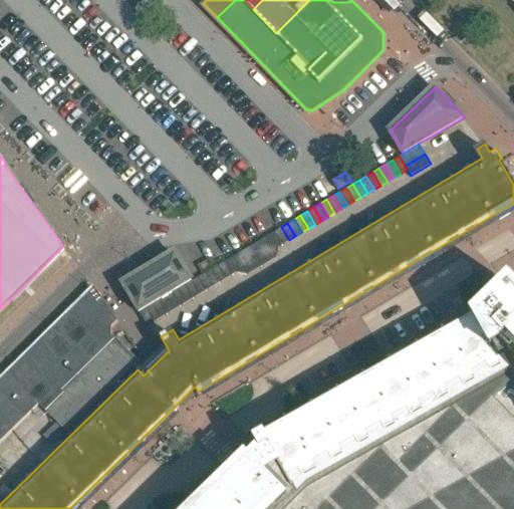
[(289,240),(281,227),(274,230),(282,244),(289,240)]
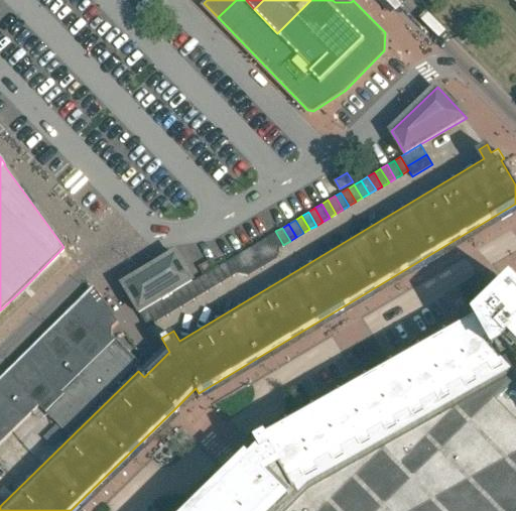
[(283,245),(275,231),(269,235),(275,247),(279,248),(283,245)]
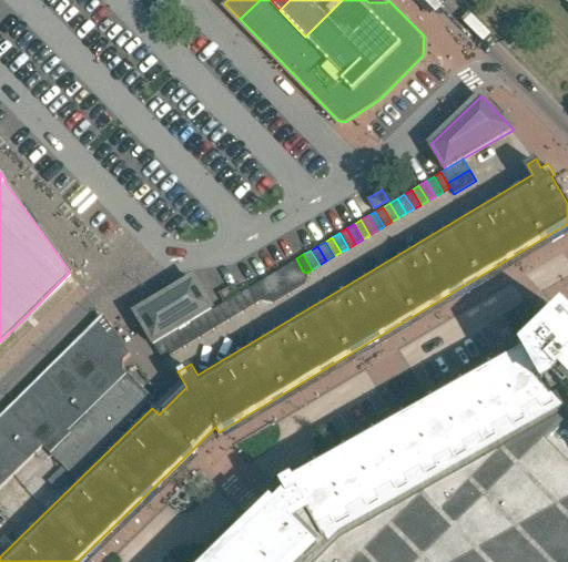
[(305,283),(307,273),(303,272),(296,258),(283,266),(296,288),(305,283)]
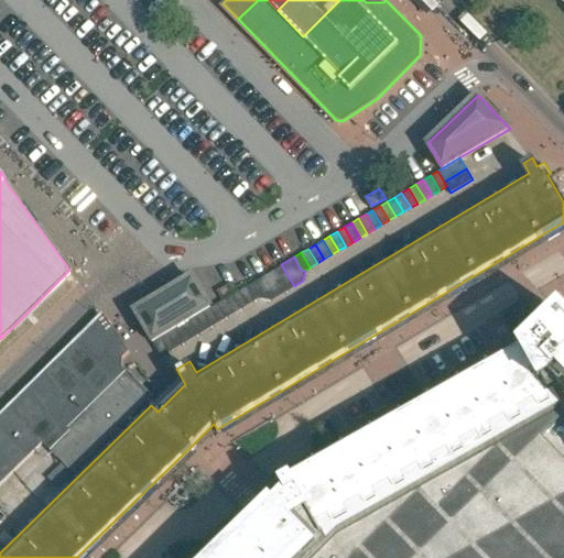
[(294,286),(281,264),(274,269),(286,291),(294,286)]
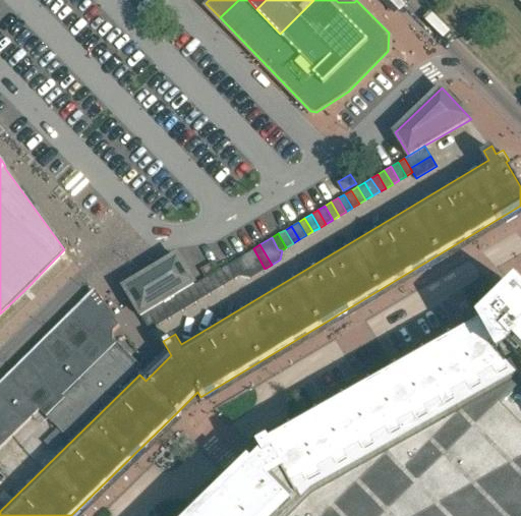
[(265,269),(253,248),(246,252),(258,273),(265,269)]
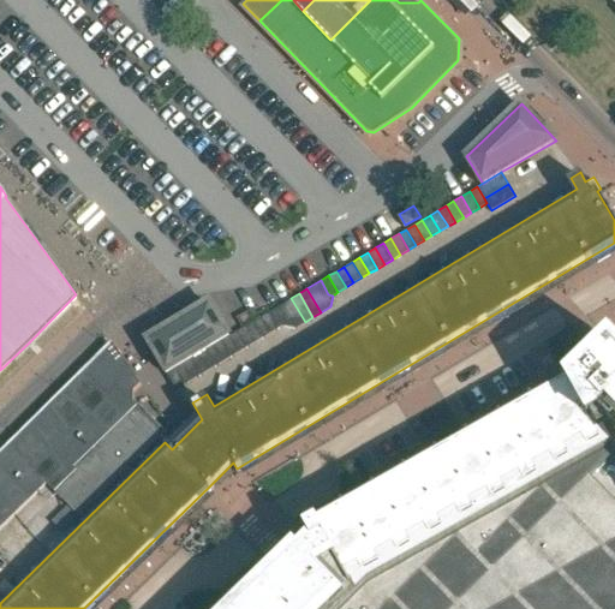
[(305,322),(291,298),(276,306),(284,320),(282,324),(296,327),(305,322)]
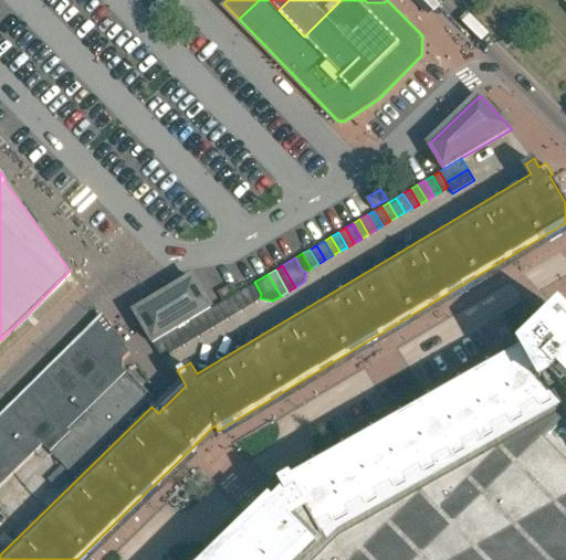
[(153,341),(211,307),(192,276),(135,312),(153,341)]
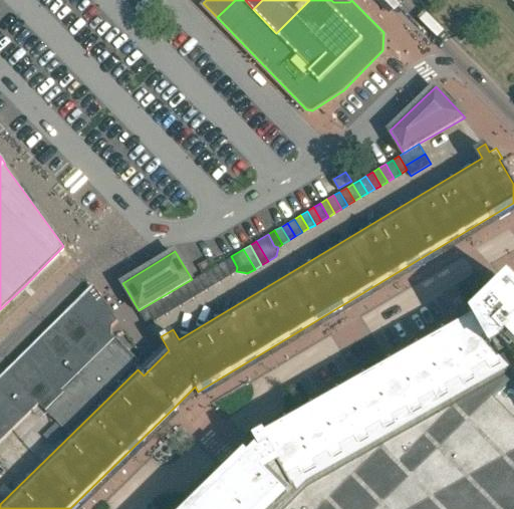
[(212,255),(198,263),(203,272),(217,263),(212,255)]
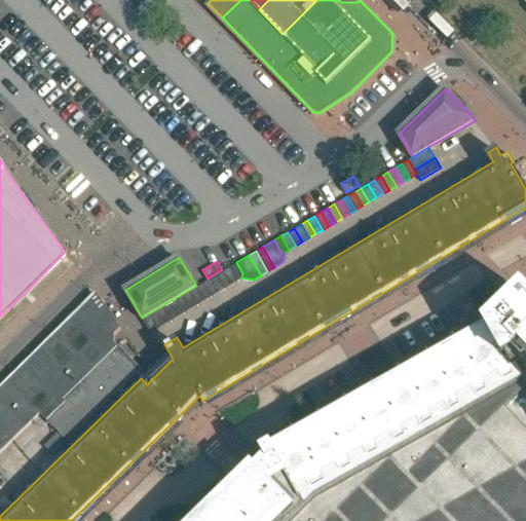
[(242,273),(236,262),(229,266),(237,280),(241,277),(242,273)]
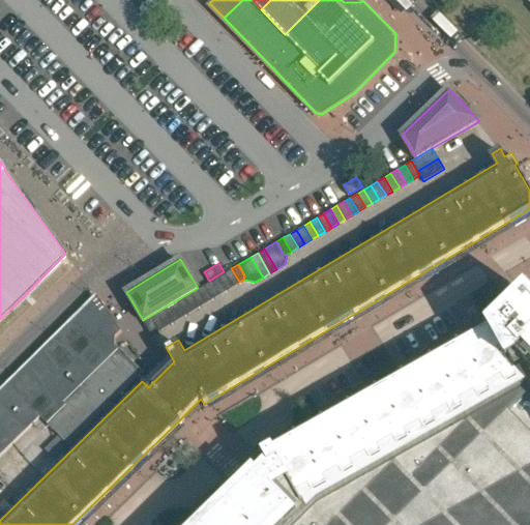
[(239,282),(231,268),(225,272),(233,286),(239,282)]
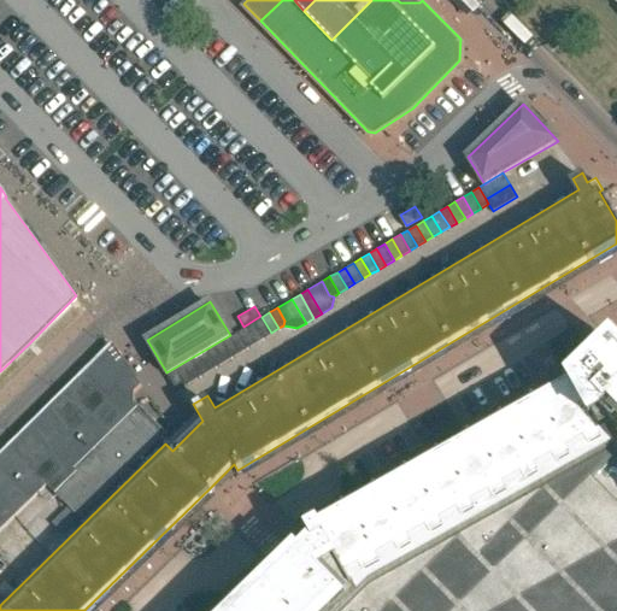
[(271,333),(262,317),(253,322),(263,338),(271,333)]
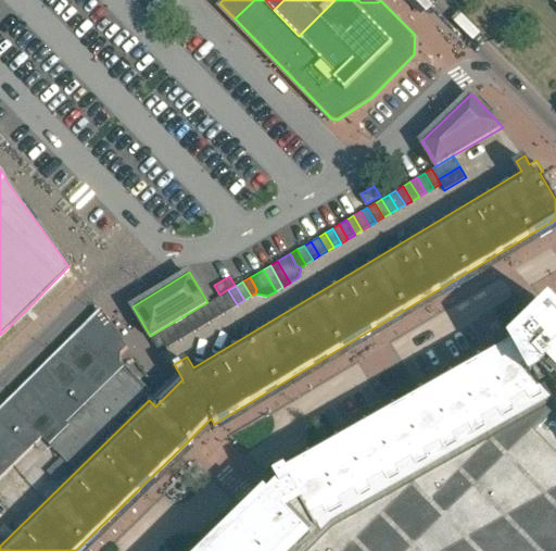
[(237,304),(228,290),(222,295),(230,309),(237,304)]
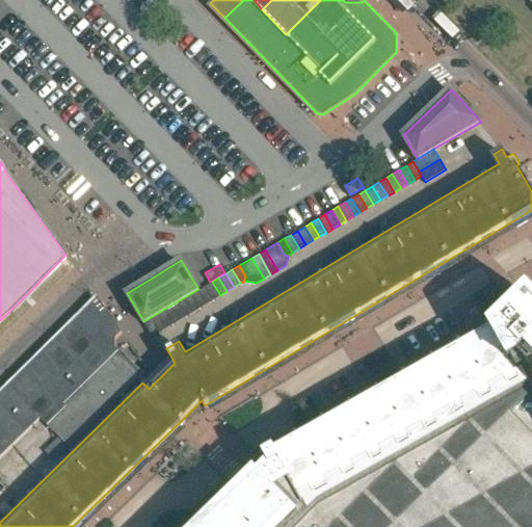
[(220,295),(212,282),(205,286),(213,299),(220,295)]
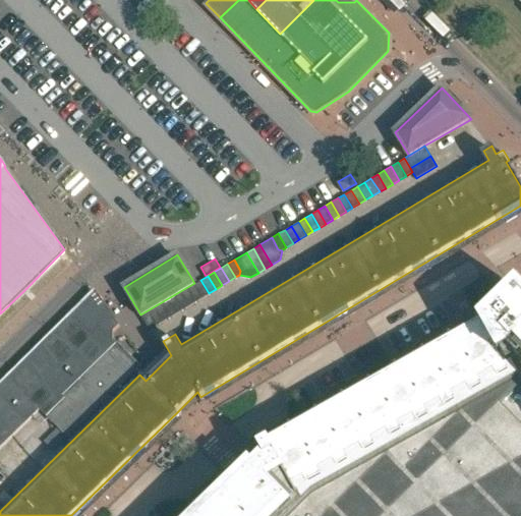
[(209,293),(200,280),(194,283),(203,297),(209,293)]
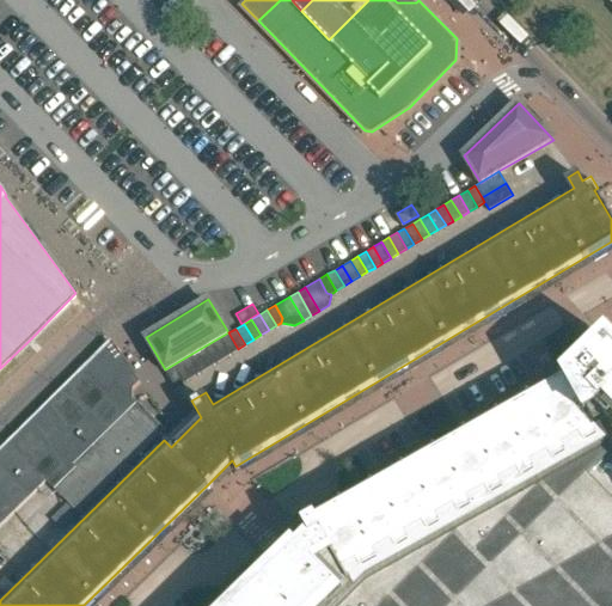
[(238,349),(228,332),(220,337),(230,354),(238,349)]
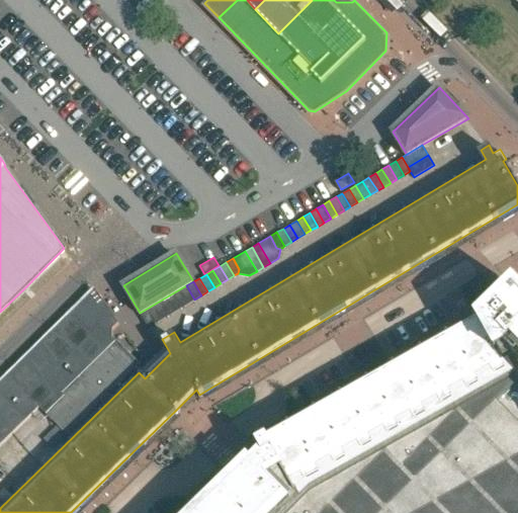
[(517,512),(517,285),(516,284),(487,313),(487,314),(479,322),(290,427),(266,440),(256,446),(260,453),(250,462),(249,460),(247,462),(295,512),(517,512)]
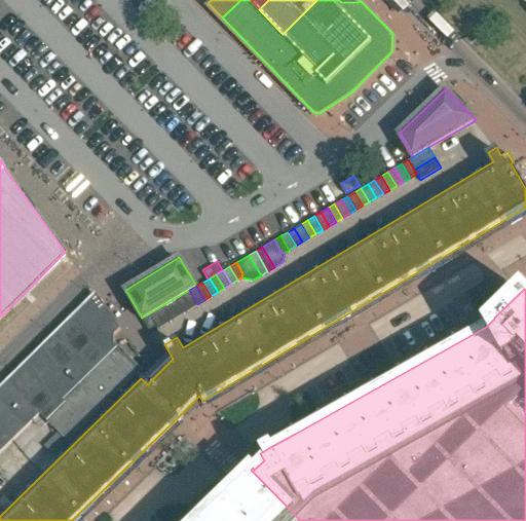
[(197,304),(189,290),(183,294),(191,307),(197,304)]
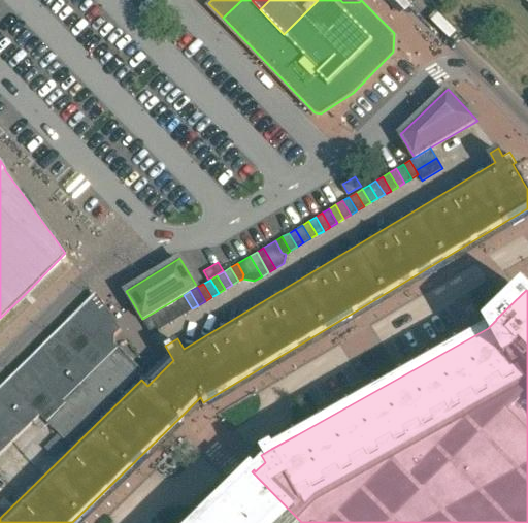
[(66,323),(0,386),(0,452),(42,411),(47,416),(117,348),(119,347),(113,341),(113,335),(120,329),(95,294),(80,308),(66,323)]
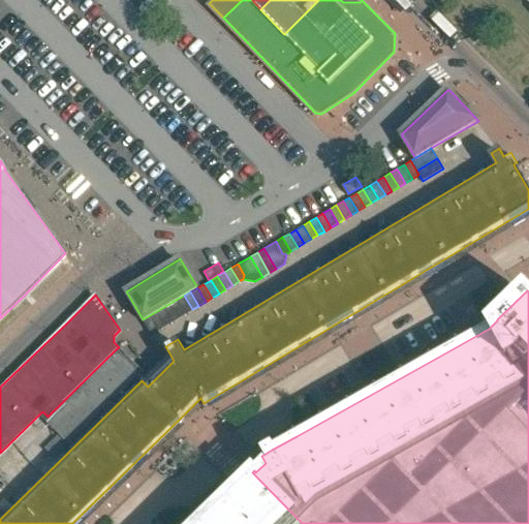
[(192,309),(184,296),(177,300),(185,313),(192,309)]
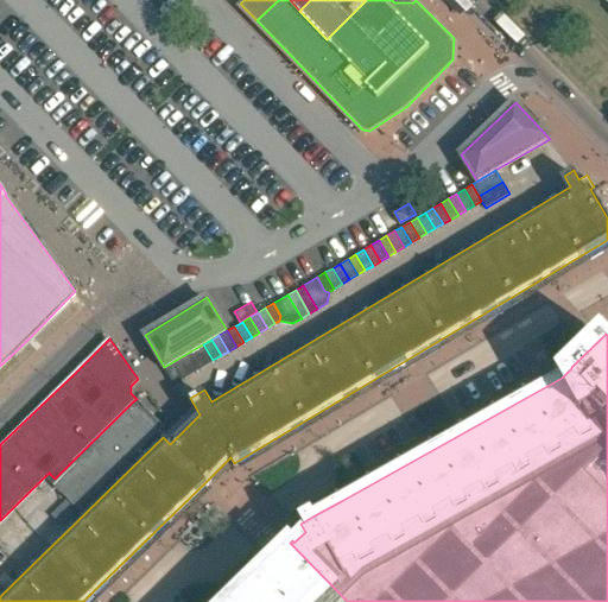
[(213,360),(203,344),(196,349),(206,365),(213,360)]
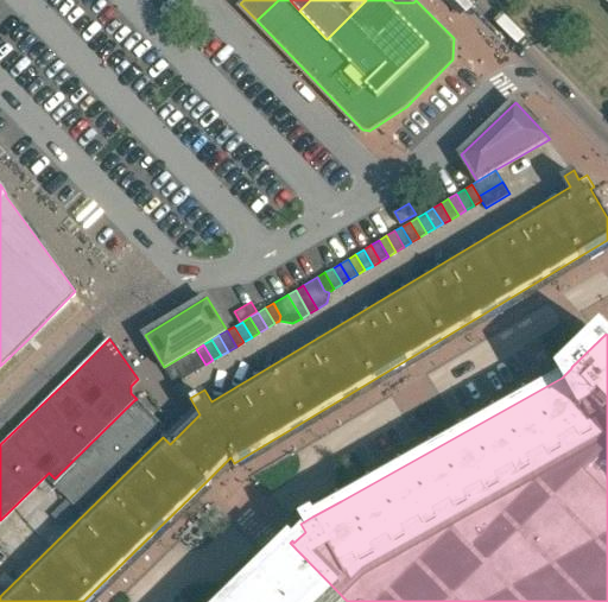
[(206,365),(196,349),(188,354),(197,369),(206,365)]
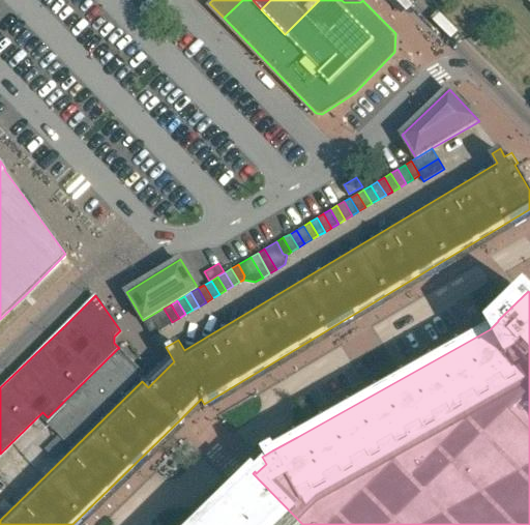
[(172,322),(164,309),(157,313),(166,326),(172,322)]
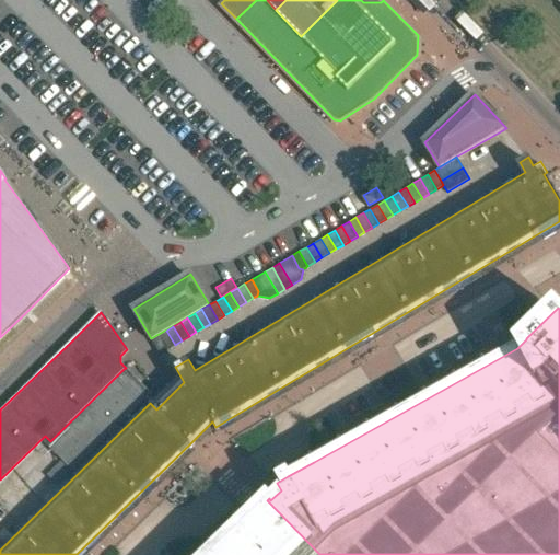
[(175,345),(166,331),(159,335),(167,349),(175,345)]
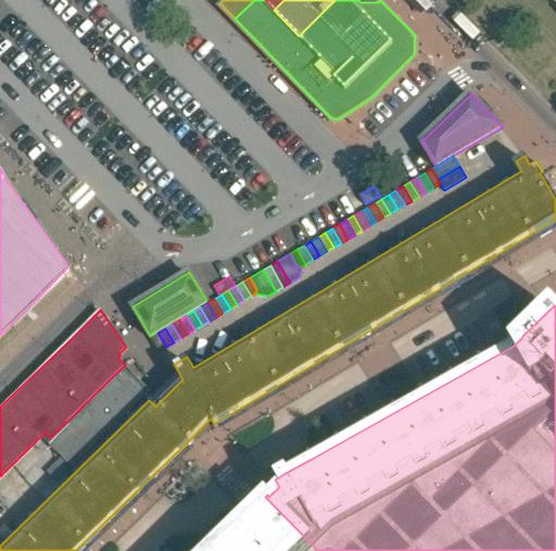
[(166,347),(158,333),(151,337),(159,351),(166,347)]
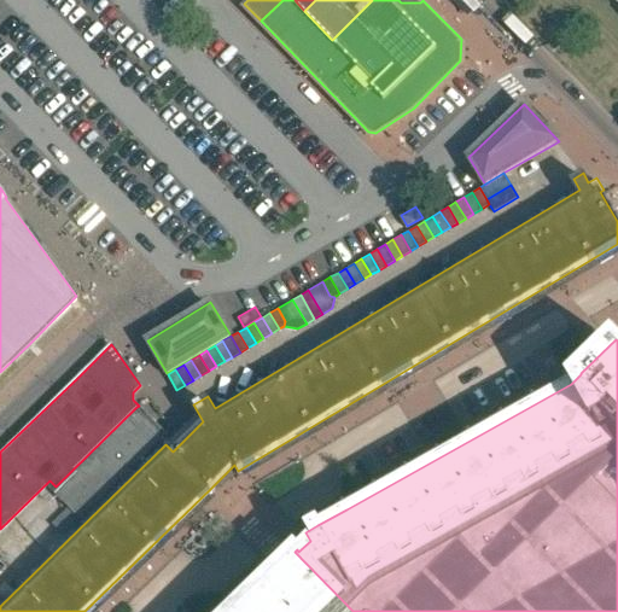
[(136,407),(56,487),(83,514),(164,436),(162,426),(158,426),(156,418),(149,420),(147,420),(147,419),(136,407)]
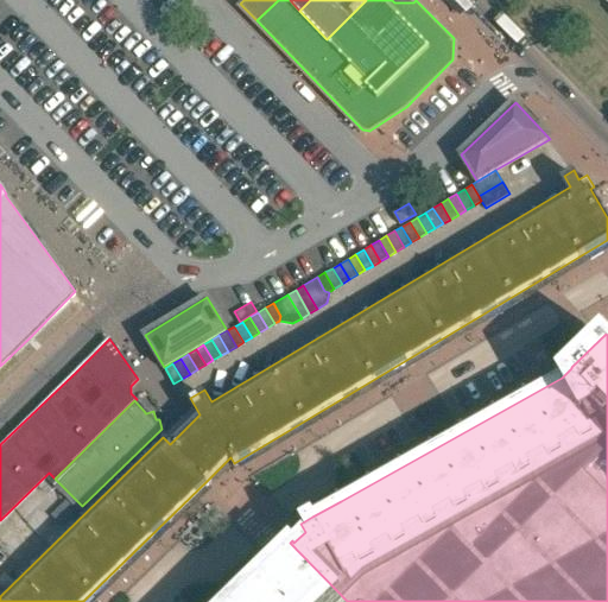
[(0,562),(24,539),(11,526),(0,537),(0,562)]
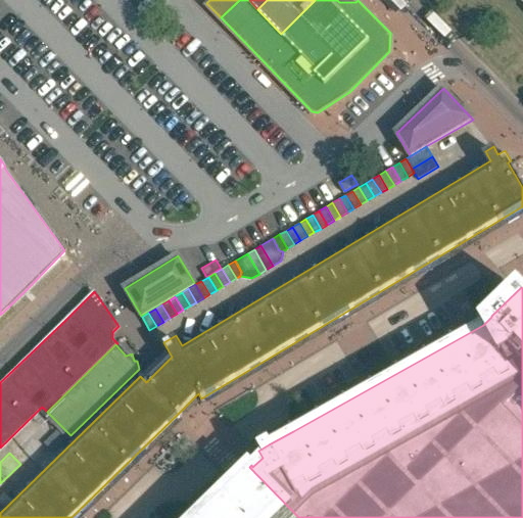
[(298,517),(249,467),(235,480),(196,517),(298,517)]
